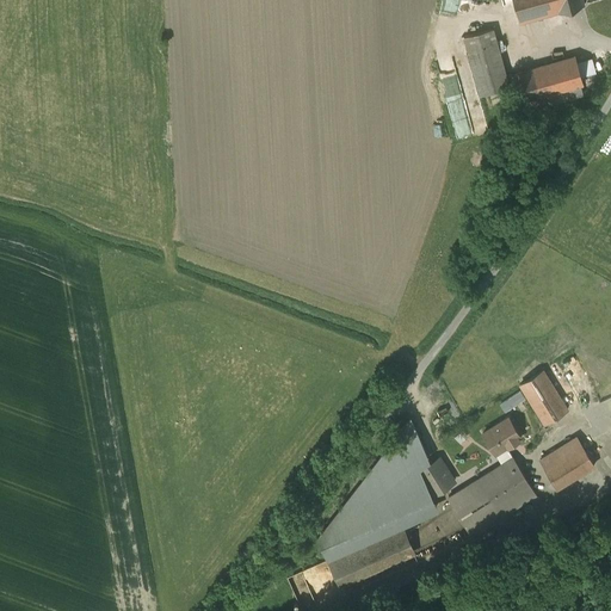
[(513,0),(520,23),(585,5),(582,0),(513,0)]
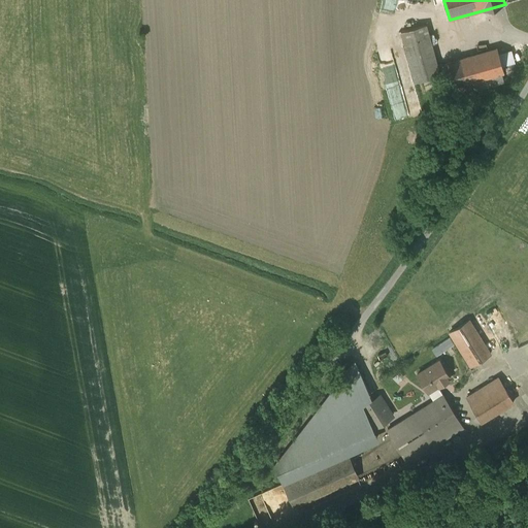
[(426,25),(402,31),(416,81),(439,74),(426,25)]
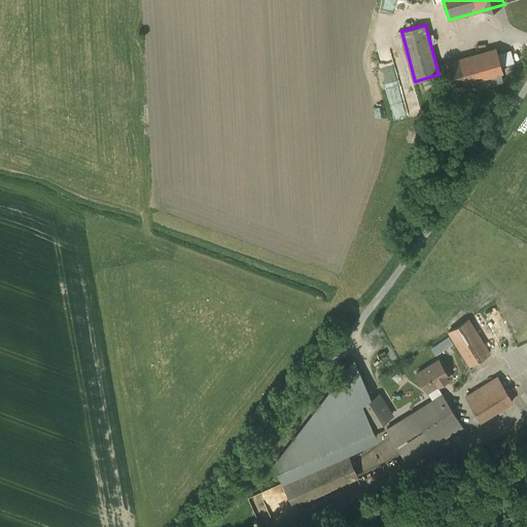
[(399,68),(410,64),(402,47),(393,50),(399,68)]
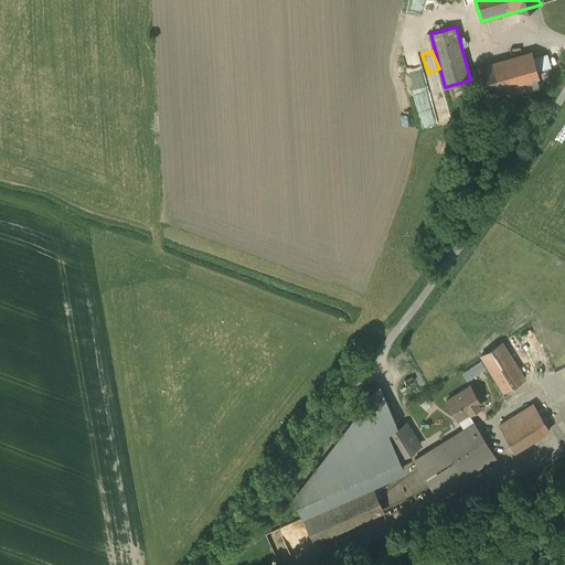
[(532,51),(471,68),(478,94),(487,92),(490,100),(539,86),(536,77),(540,76),(532,51)]
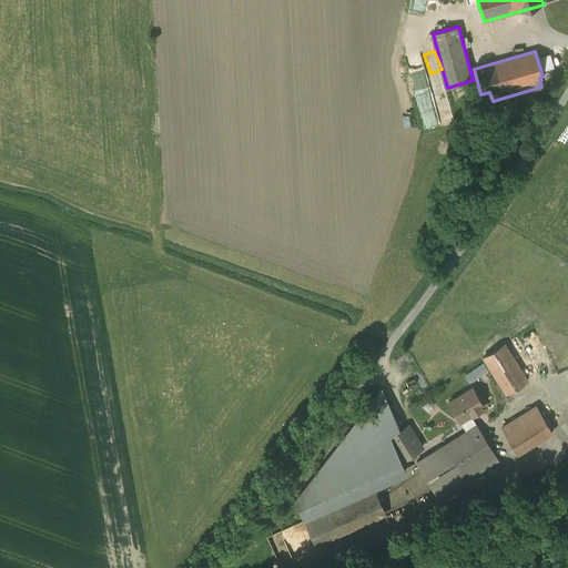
[(505,344),(484,357),(507,393),(527,379),(505,344)]
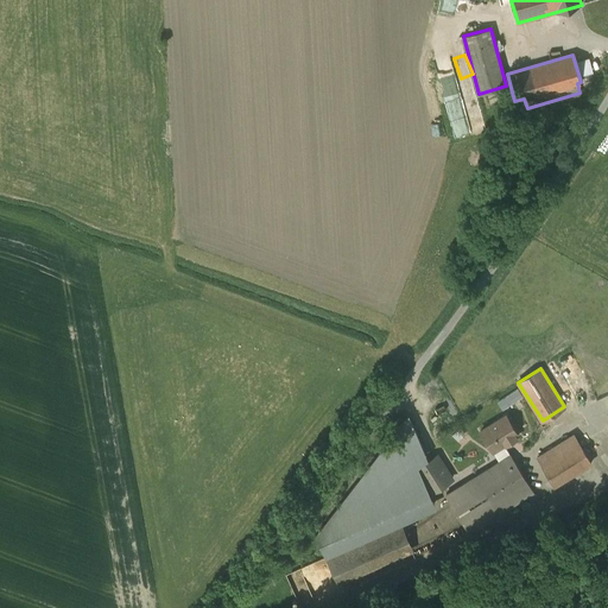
[(506,415),(481,430),(493,451),(494,450),(505,444),(519,435),(506,415)]
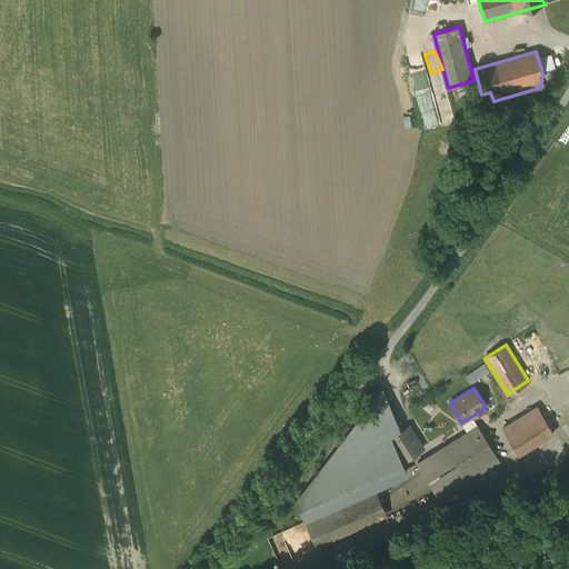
[(389,439),(401,431),(382,390),(298,499),(305,517),(407,471),(401,460),(402,459),(389,439)]
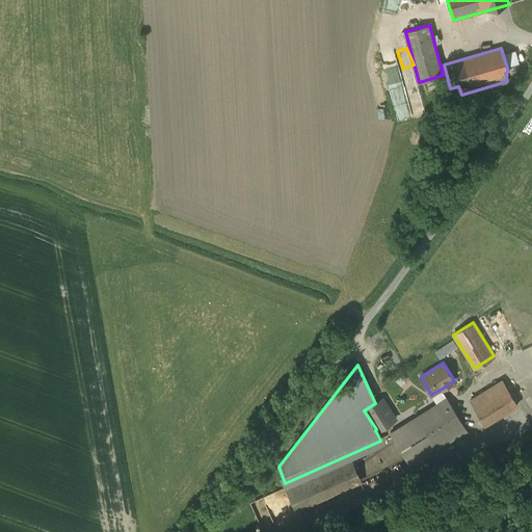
[(400,378),(404,383),(410,378),(406,373),(400,378)]
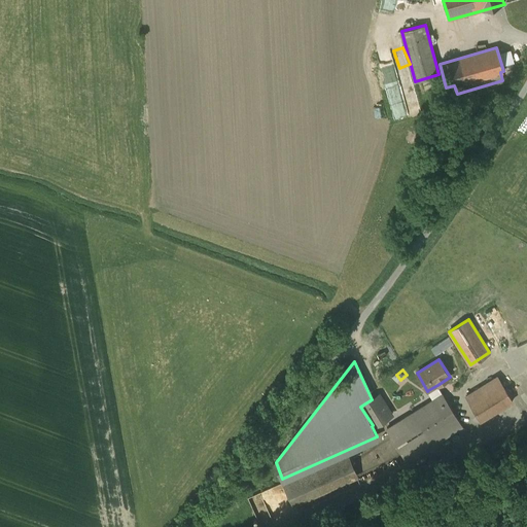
[(497,376),(466,395),(481,419),(513,400),(497,376)]
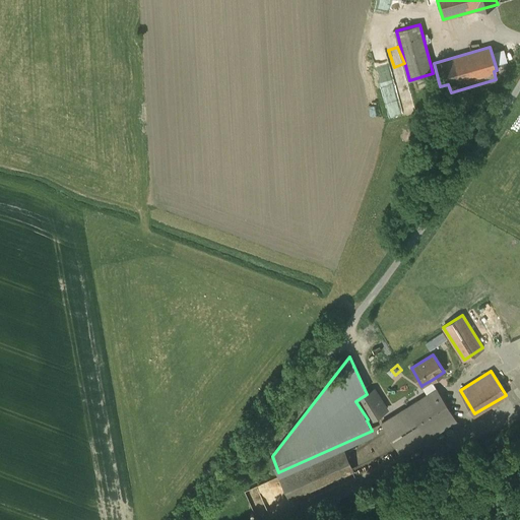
[(428,393),(382,423),(402,454),(457,420),(432,380),(423,385),(428,393)]
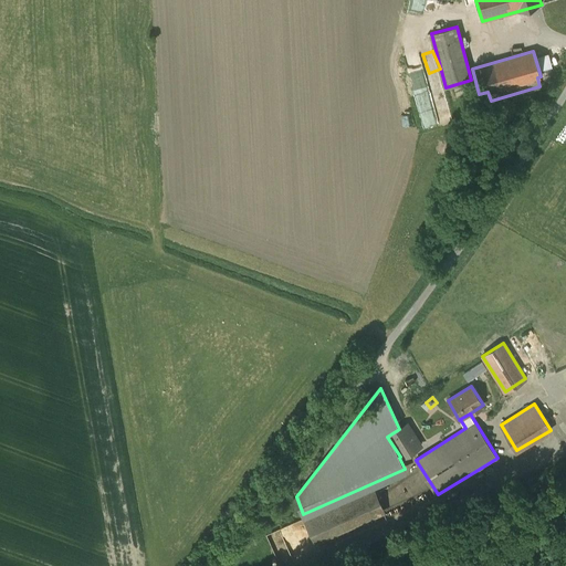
[(399,429),(387,437),(400,457),(421,444),(408,423),(399,429)]
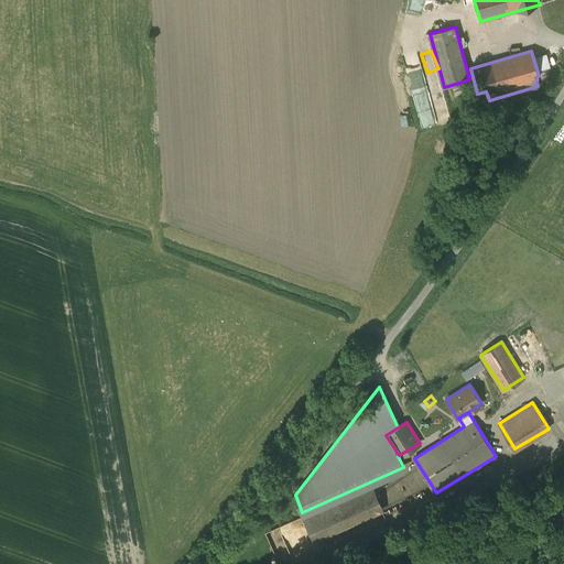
[(371,485),(304,514),(314,539),(381,509),(371,485)]
